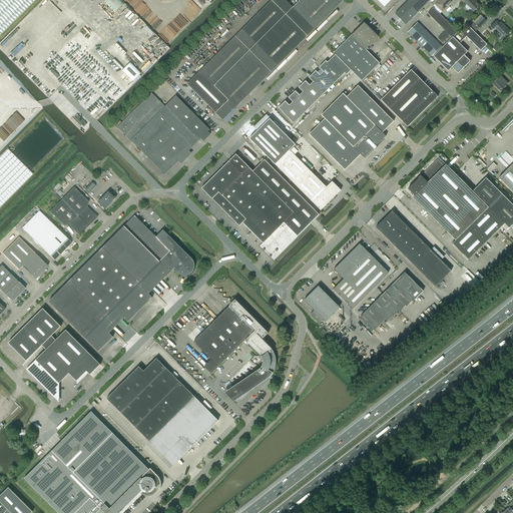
[(0,0),(0,34),(34,0),(0,0)]
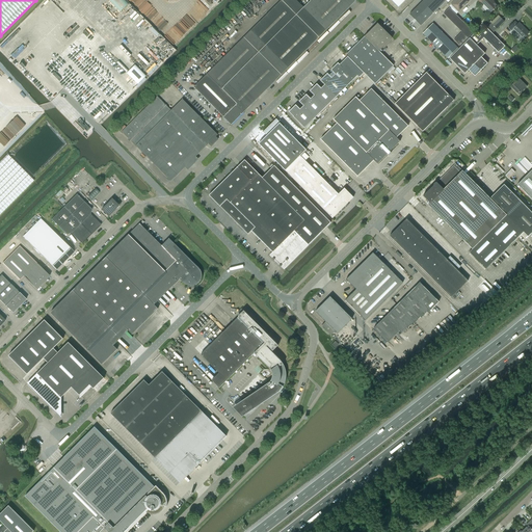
[(295,0),(281,0),(193,87),(223,117),(223,118),(224,120),(225,122),(228,122),(229,121),(232,125),(326,30),(303,7),(295,0)]
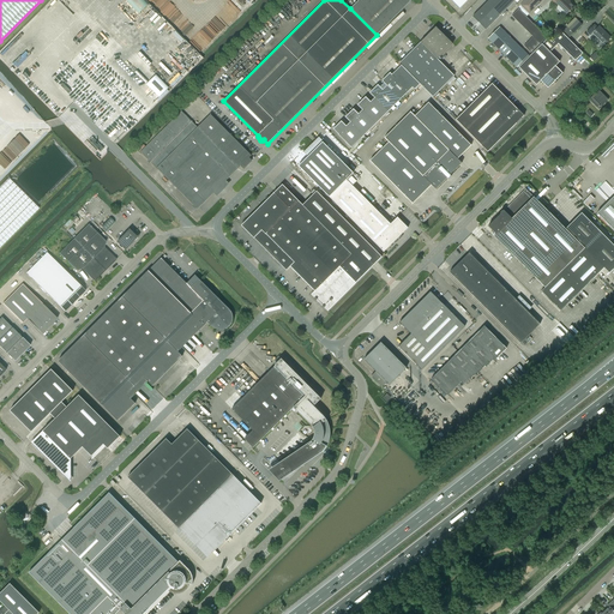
[(488,0),(473,17),(481,24),(486,29),(515,0),(488,0)]
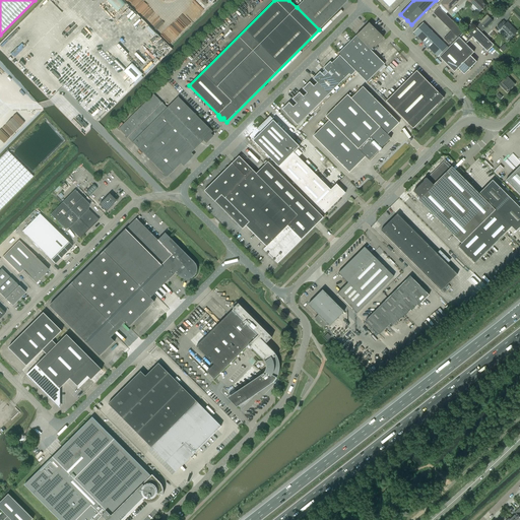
[(445,0),(441,4),(448,12),(459,0),(445,0)]
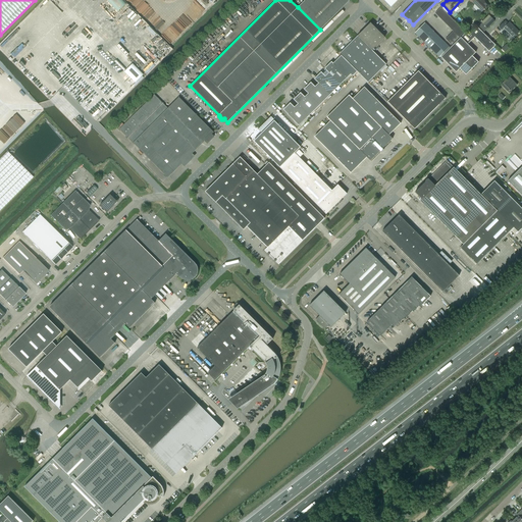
[(488,6),(481,0),(469,0),(469,1),(471,4),(472,2),(482,12),(488,6)]
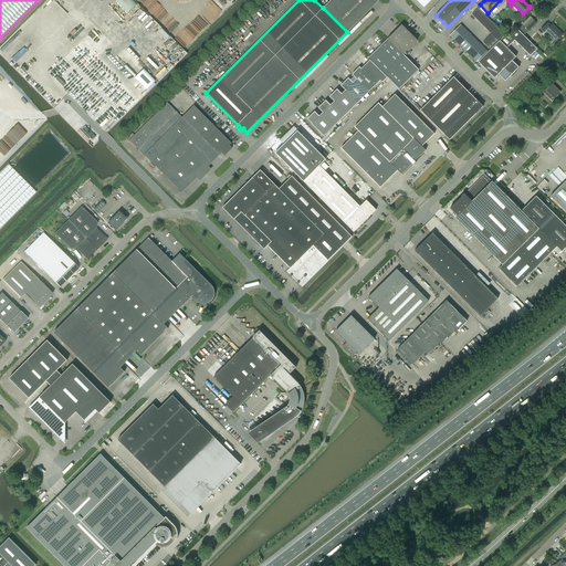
[(491,34),(498,41),(504,34),(478,9),(471,14),(491,34)]
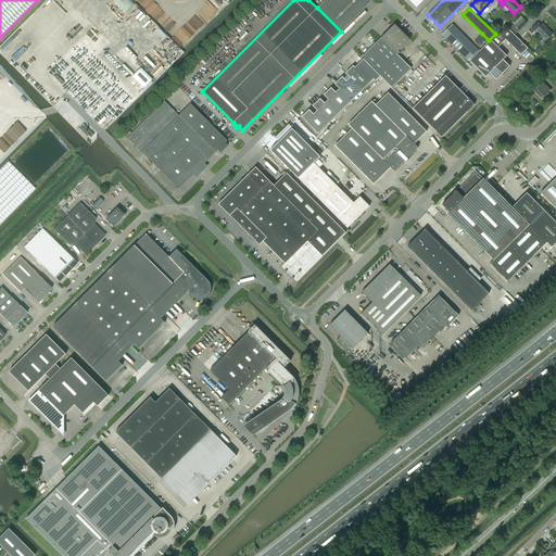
[(515,26),(519,30),(527,23),(522,19),(515,26)]
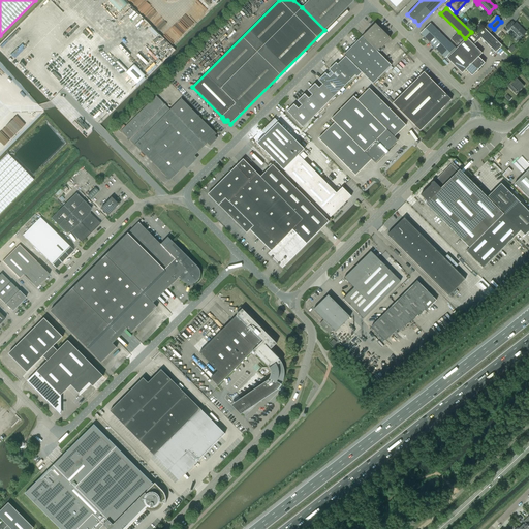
[(520,39),(526,32),(516,23),(515,24),(511,22),(505,28),(508,31),(509,29),(520,39)]
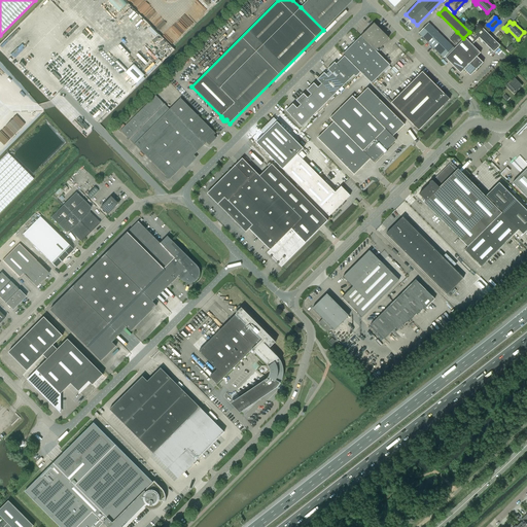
[(374,24),(365,32),(380,46),(388,38),(374,24)]
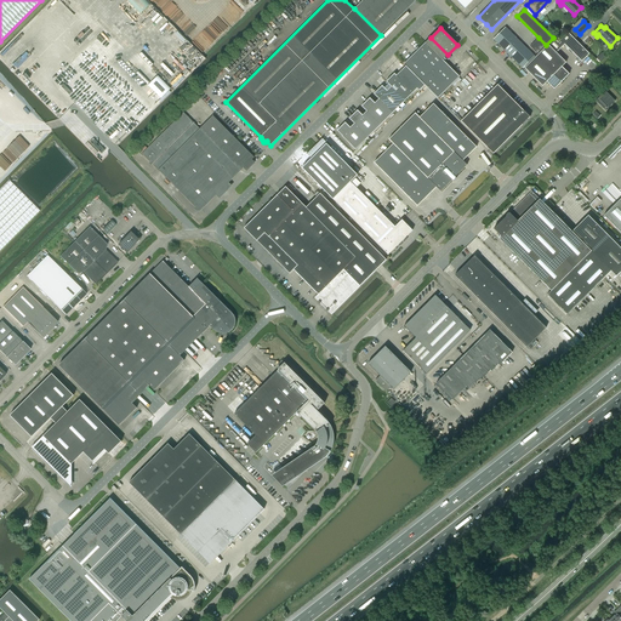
[(493,40),(523,69),(534,57),(505,28),(493,40)]
